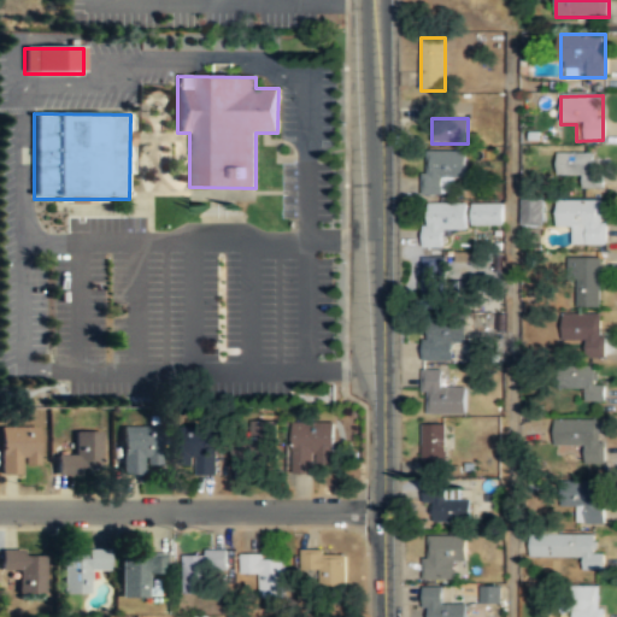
[(422,174),(422,195),(448,195),(448,177),(466,177),(466,152),(429,152),(429,174),(422,174)]
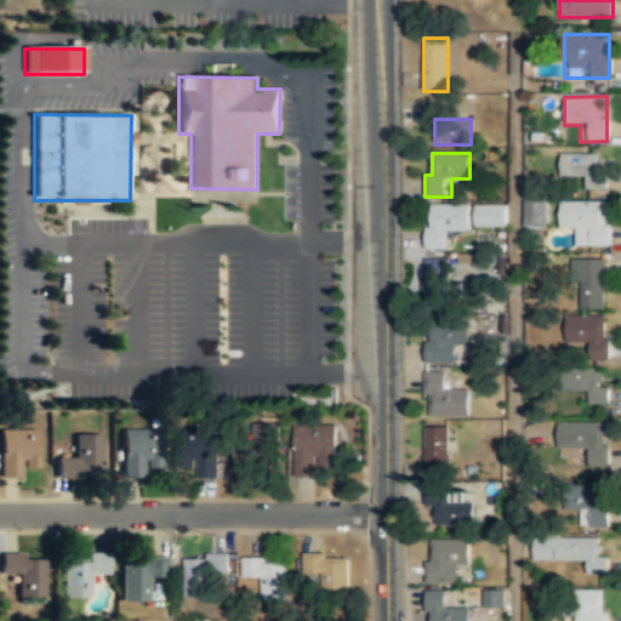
[(560,154),(560,177),(586,177),(586,188),(608,189),(609,155),(560,154)]
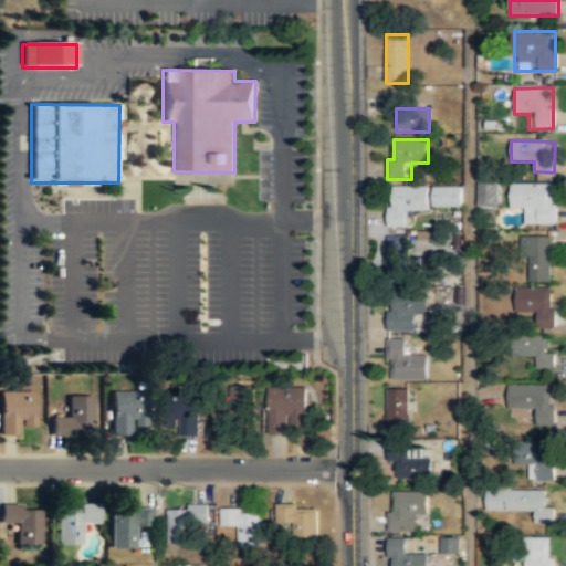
[(555,224),(555,182),(511,182),(511,208),(524,208),(524,224),(555,224)]
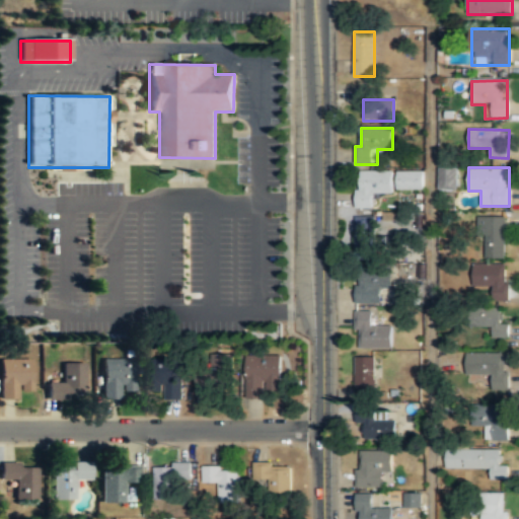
[(438,190),(457,190),(457,168),(438,168),(438,190)]
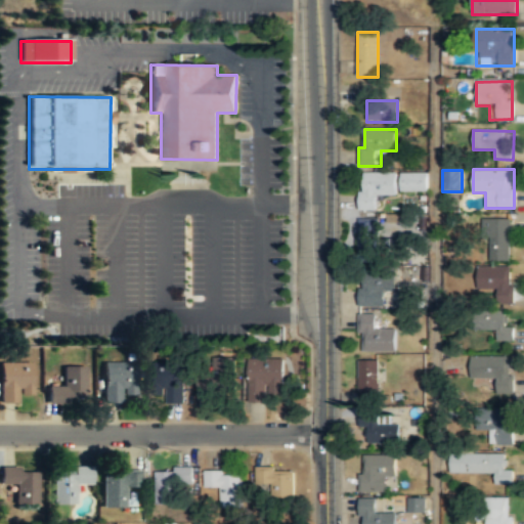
[(395,173),(360,173),(360,211),(380,211),(380,197),(395,197),(395,173)]
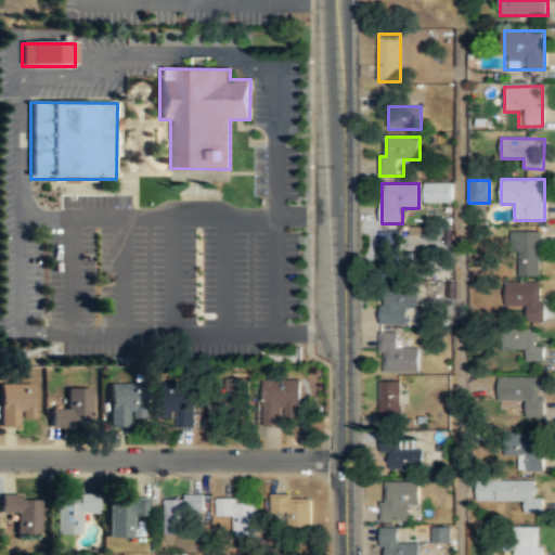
[(453,183),(424,183),(424,203),(453,203),(453,183)]
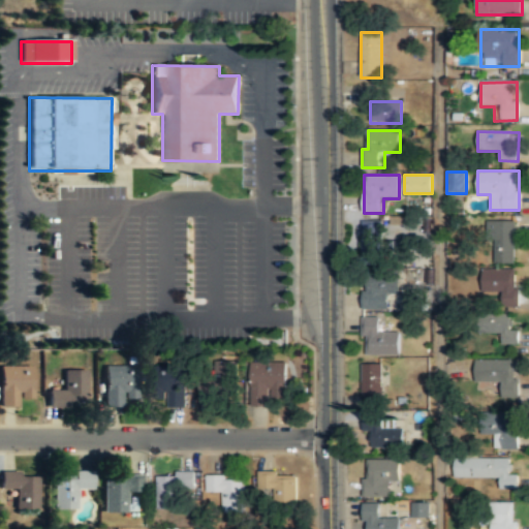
[(494,262),(516,262),(516,220),(494,220),(494,262)]
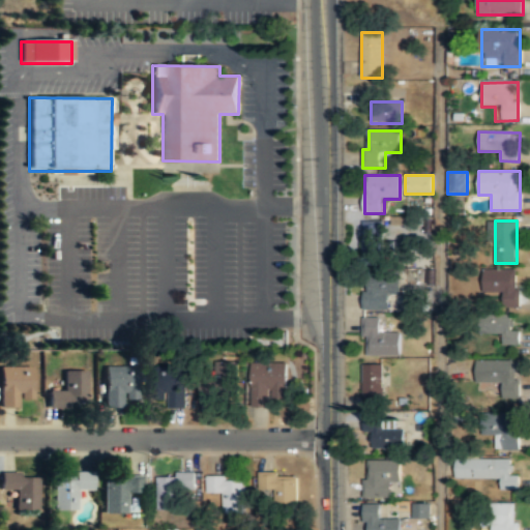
[(362,262),(388,262),(388,222),(362,222),(362,262)]
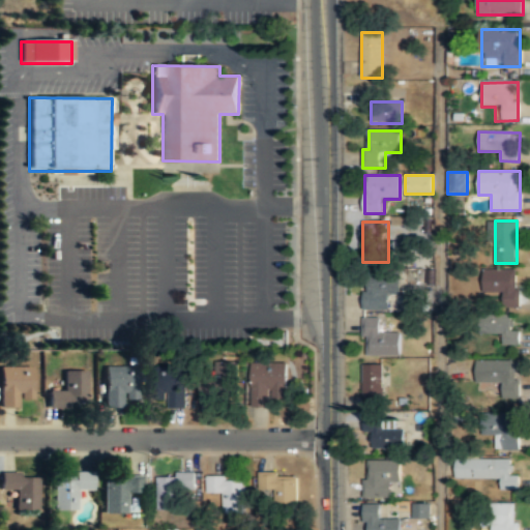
[(518,307),(519,270),(483,270),(483,293),(503,293),(503,307),(518,307)]
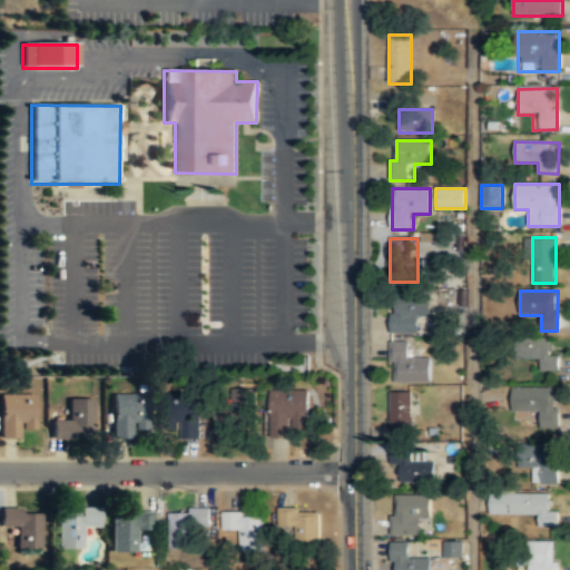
[(420,298),(392,298),(392,334),(420,334),(420,298)]
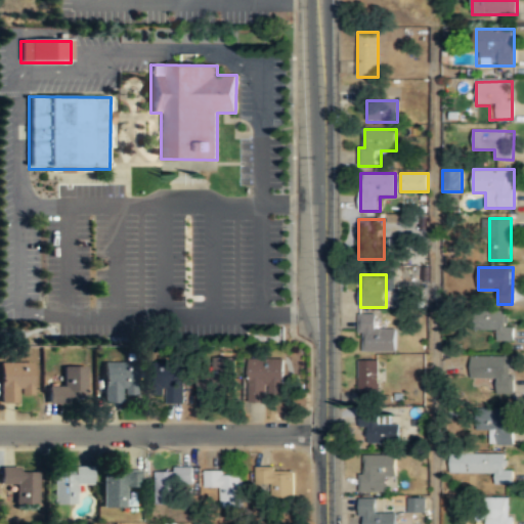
[(474,331),(496,331),(496,342),(514,342),(514,326),(506,326),(506,311),(474,311),(474,331)]
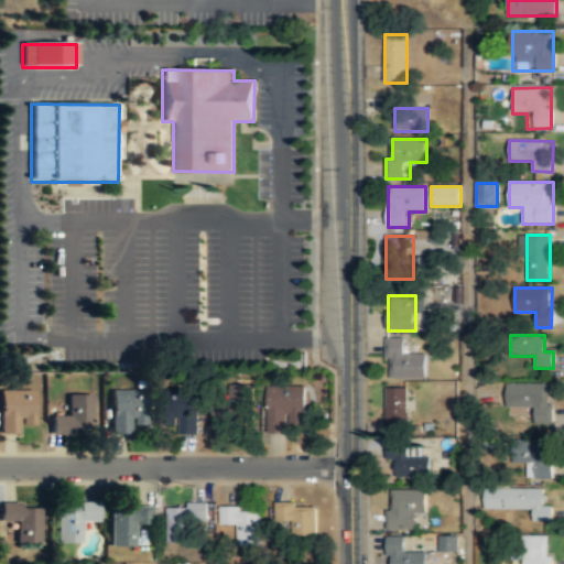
[(387,379),(426,379),(426,354),(405,354),(405,338),(387,338),(387,379)]
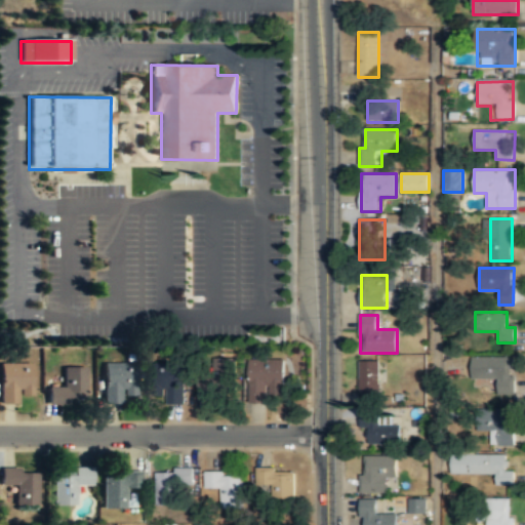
[(472,357),(472,380),(495,380),(495,395),(513,395),(513,357),(472,357)]
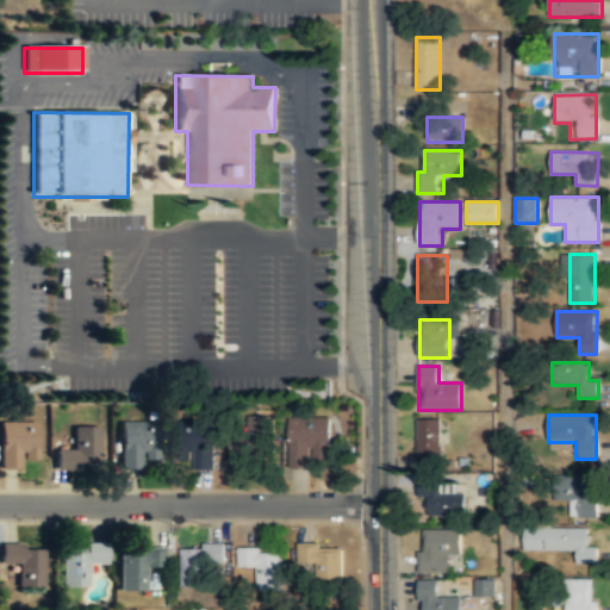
[(290,461),(331,461),(331,418),(290,418),(290,461)]
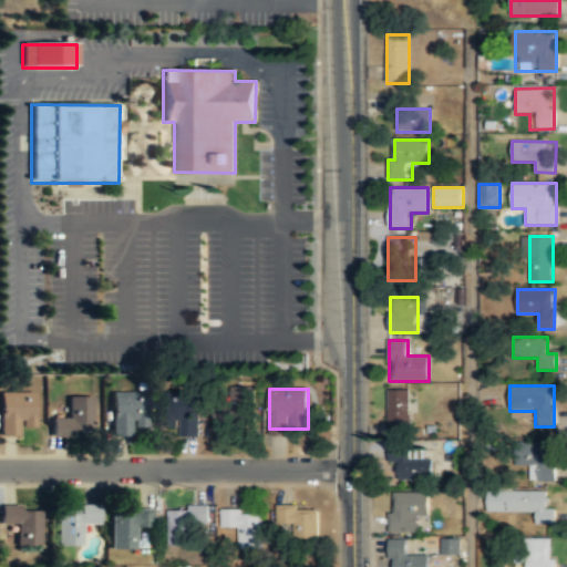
[(387,391),(387,435),(411,435),(411,391),(387,391)]
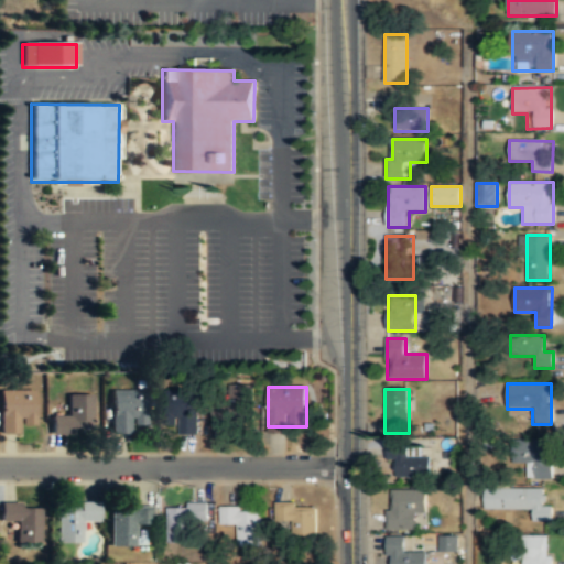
[(0,435),(18,435),(18,426),(33,426),(33,391),(0,391),(0,435)]
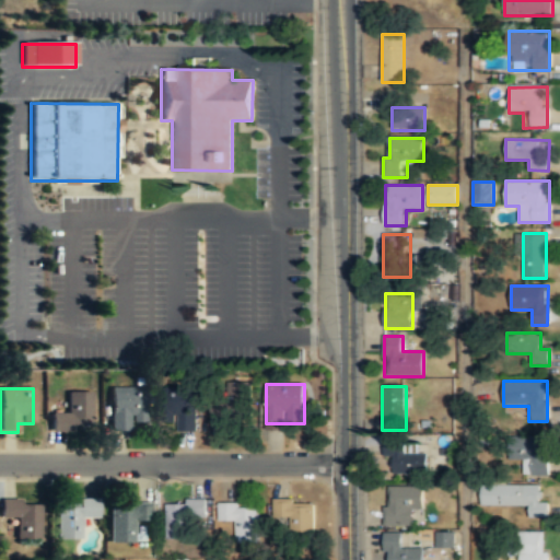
[(109,388),(109,432),(130,432),(130,422),(144,422),(144,388),(109,388)]
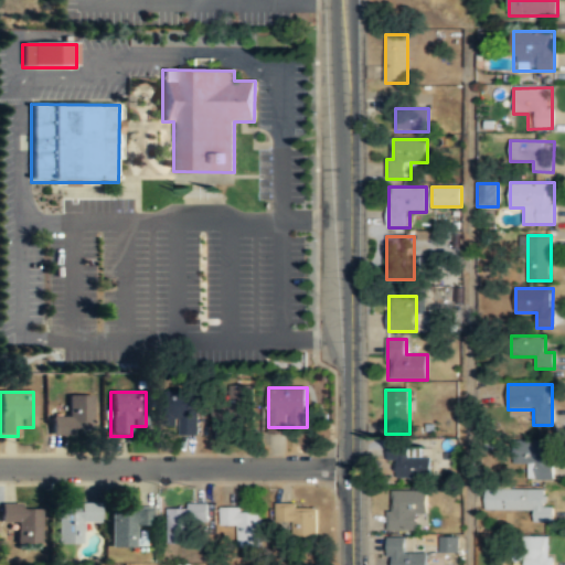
[(91,435),(91,396),(66,396),(66,417),(50,417),(50,435),(91,435)]
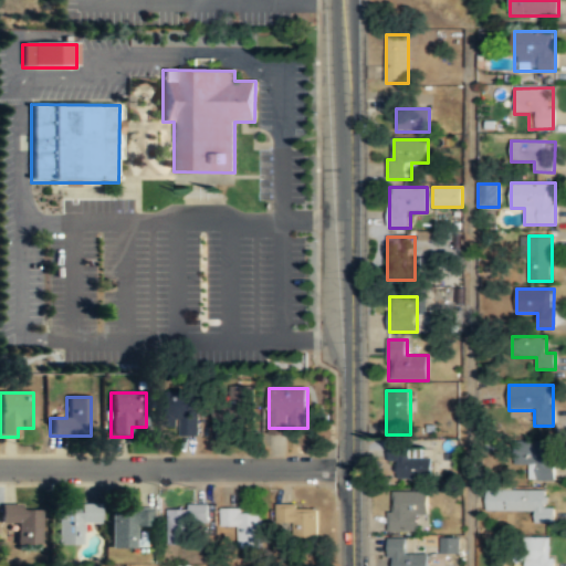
[(248,427),(248,400),(213,400),(213,427),(248,427)]
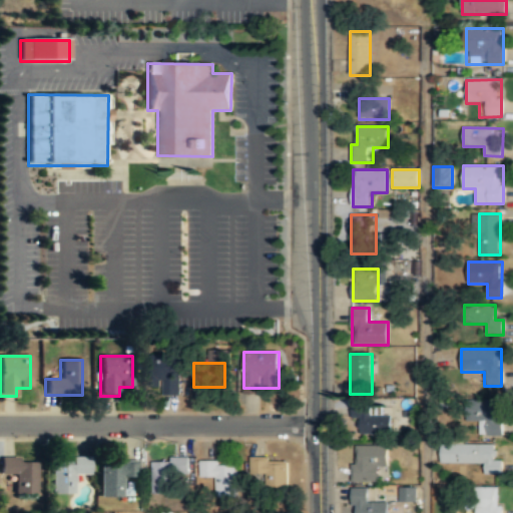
[(150,364),(150,386),(163,386),(163,395),(180,395),(180,364),(150,364)]
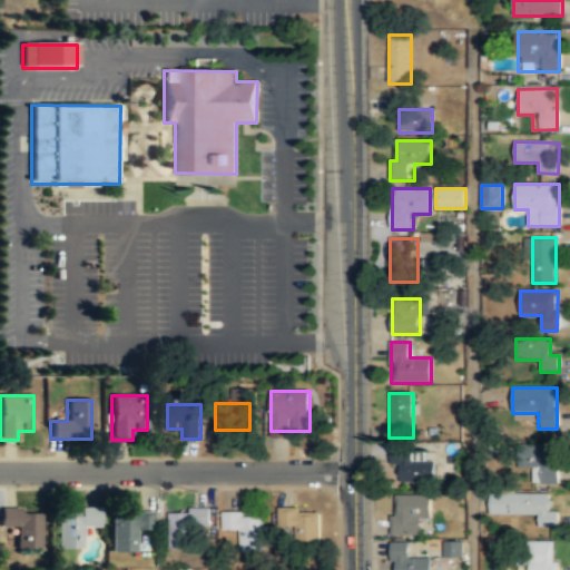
[(523,469),(532,469),(532,483),(557,483),(557,445),(523,445),(523,469)]
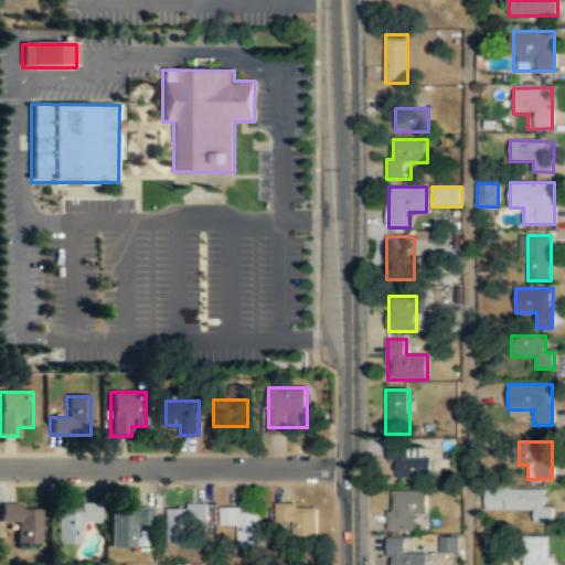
[(396,479),(430,479),(430,457),(408,457),(408,448),(388,448),(388,460),(396,460),(396,479)]
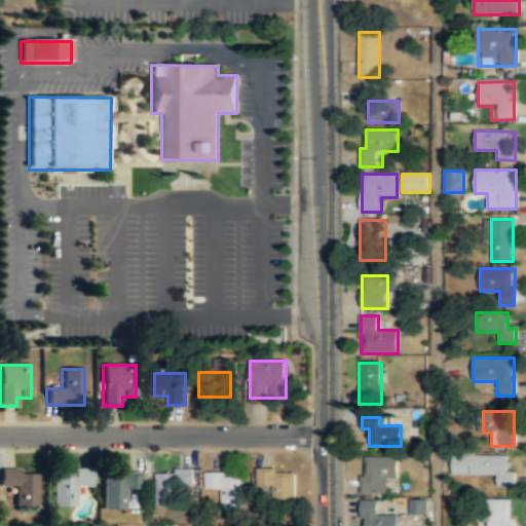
[(452,476),(497,476),(497,486),(512,486),(512,455),(452,455),(452,476)]
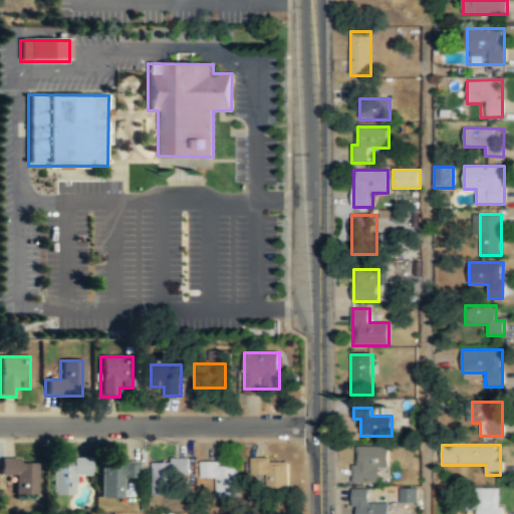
[(354,448),(353,483),(381,484),(381,469),(389,469),(389,448),(354,448)]
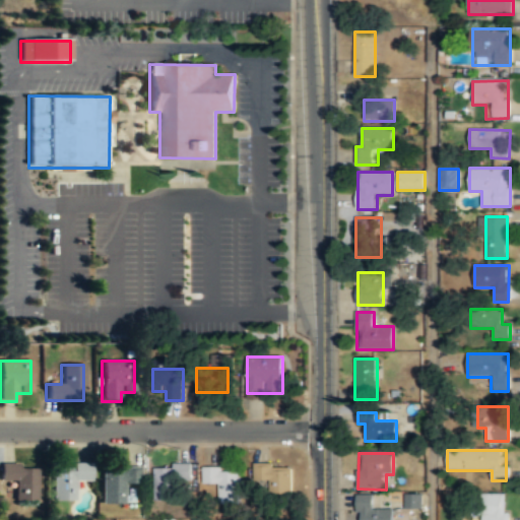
[(52,501),(76,501),(76,481),(89,481),(90,463),(63,463),(63,468),(52,467),(52,501)]
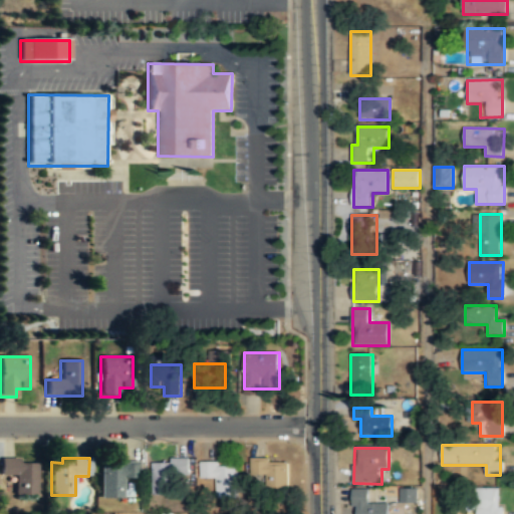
[(153,490),(190,490),(190,458),(153,458),(153,490)]
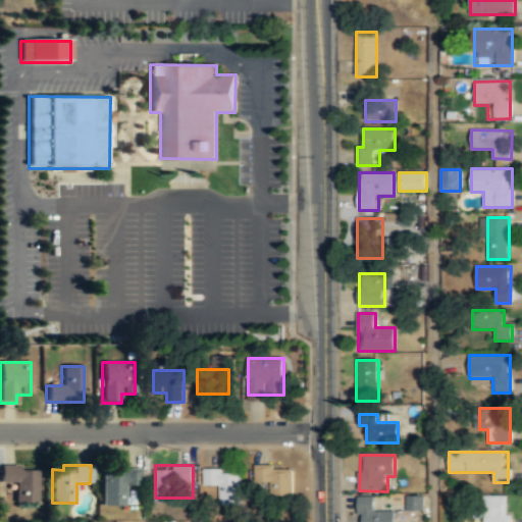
[(37,468),(0,468),(0,484),(15,484),(14,504),(36,505),(37,468)]
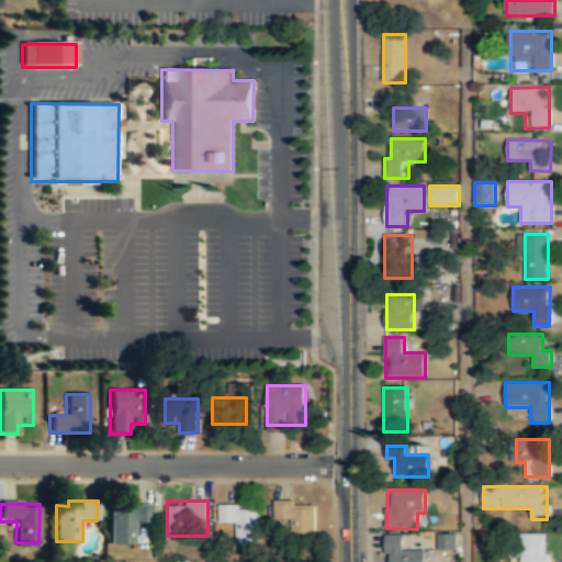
[(110,543),(135,543),(135,523),(149,523),(149,504),(110,504),(110,543)]
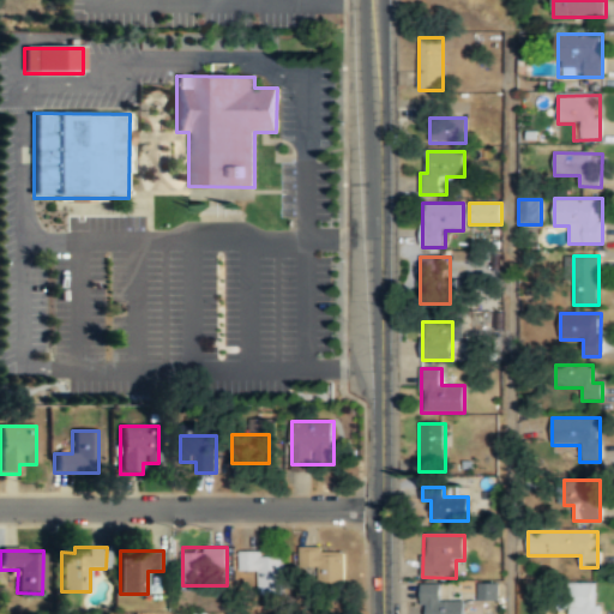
[(323,583),(344,583),(344,551),(300,551),(300,570),(323,570),(323,583)]
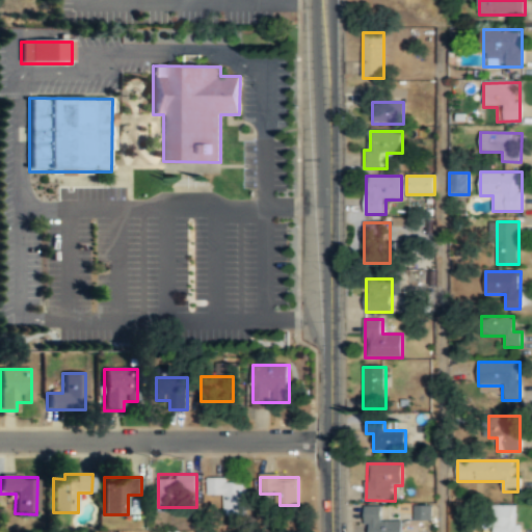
[(208,496),(223,496),(223,514),(246,514),(246,478),(208,479),(208,496)]
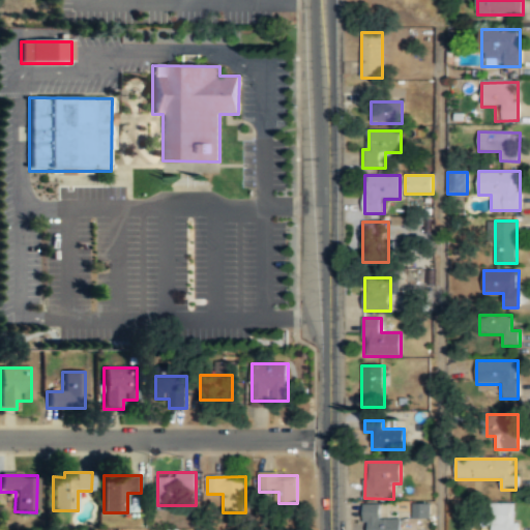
[(429,518),(429,503),(411,502),(411,517),(429,518)]
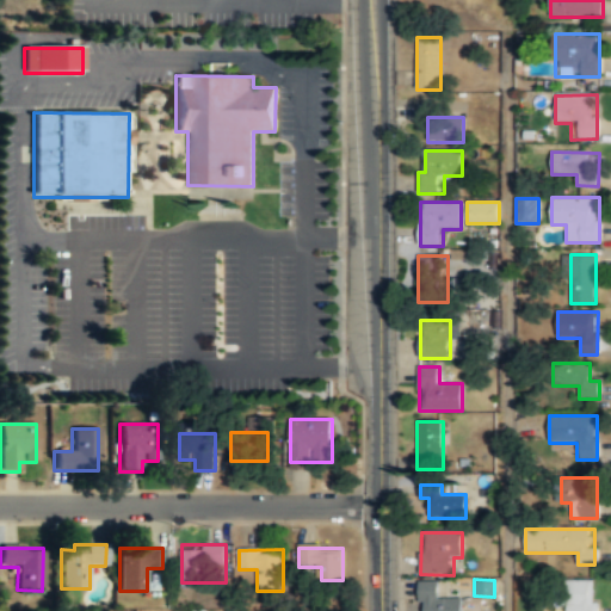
[(597,610),(597,580),(568,580),(568,610),(597,610)]
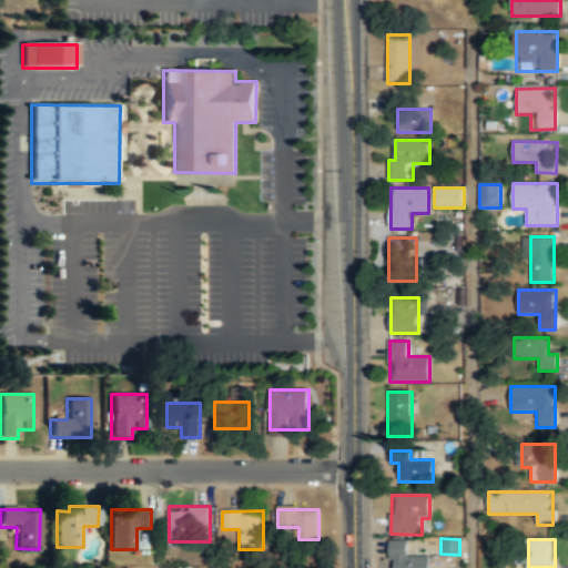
[(391,541),(391,567),(429,567),(429,557),(408,557),(408,541),(391,541)]
